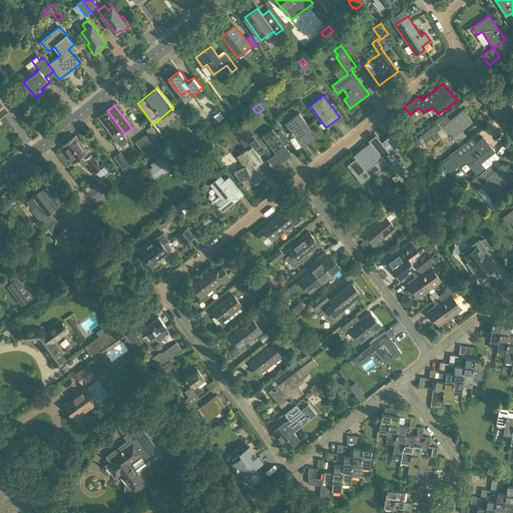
[(236,111),(233,107),(227,111),(230,116),(236,111)]
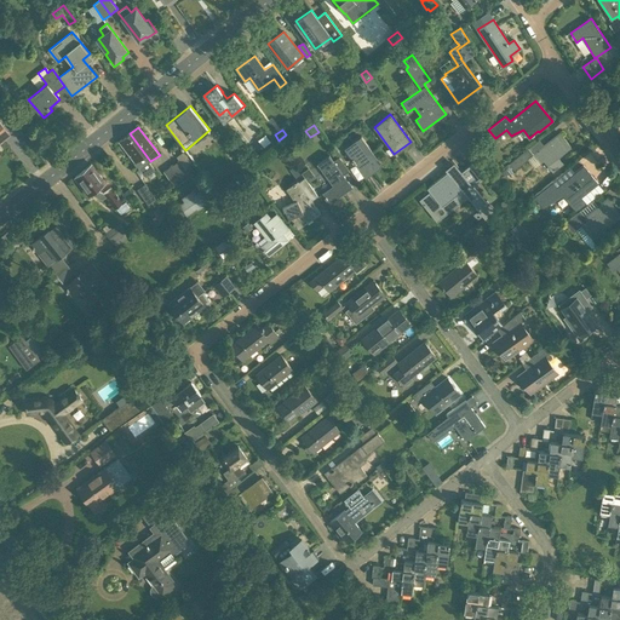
[(150,161),(130,133),(119,142),(139,170),(150,161)]
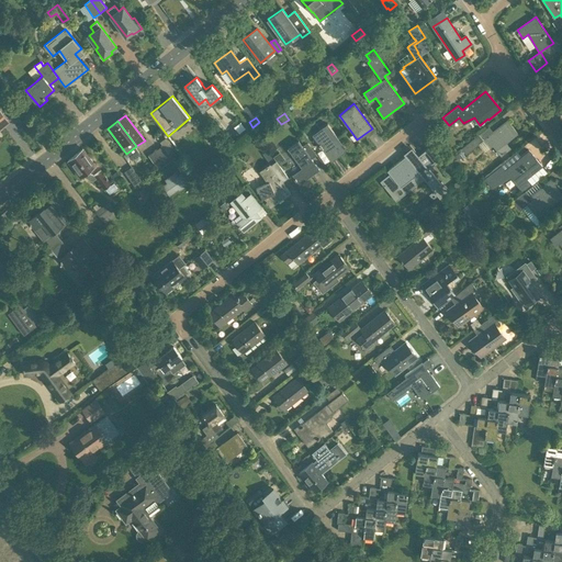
[(507,121),(484,138),(490,146),(492,144),(501,155),(509,148),(506,143),(517,133),(507,121)]
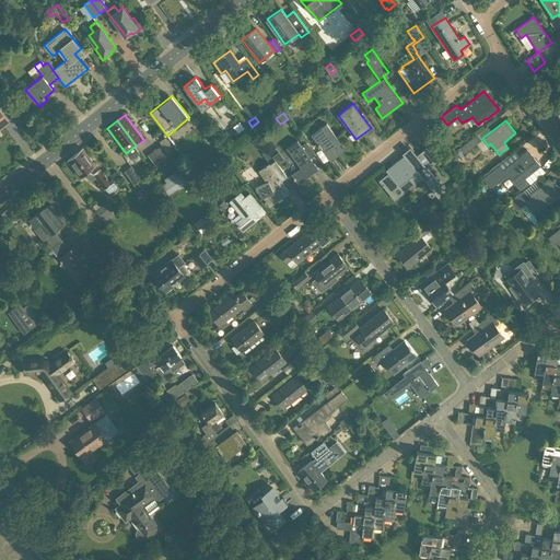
[(326,123),(311,133),(330,161),(346,150),(326,123)]
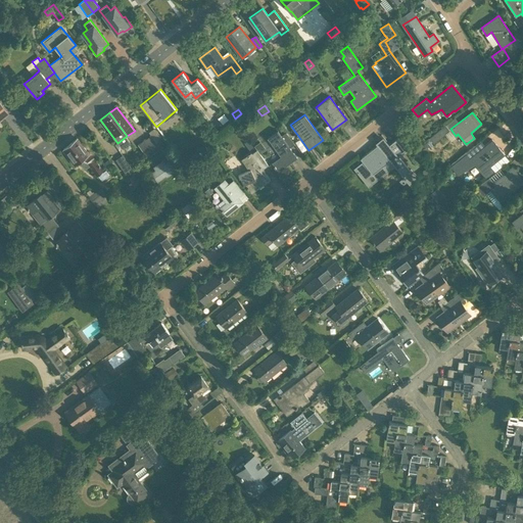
[(410,128),(401,119),(395,124),(403,133),(410,128)]
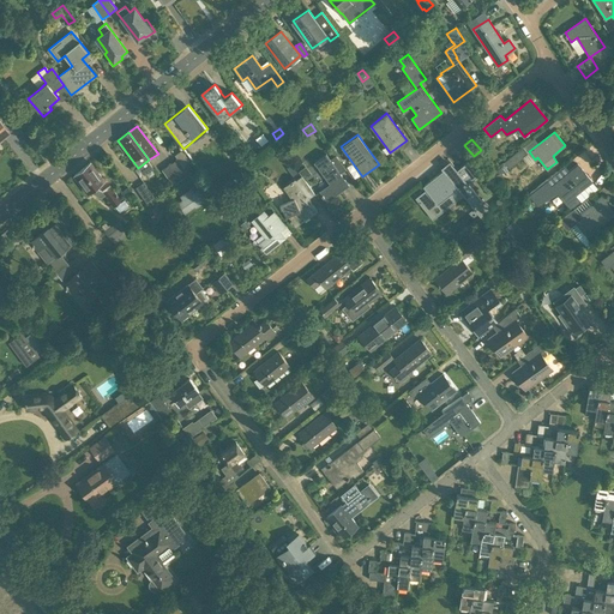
[(529,154),(523,146),(504,162),(510,169),(529,154)]
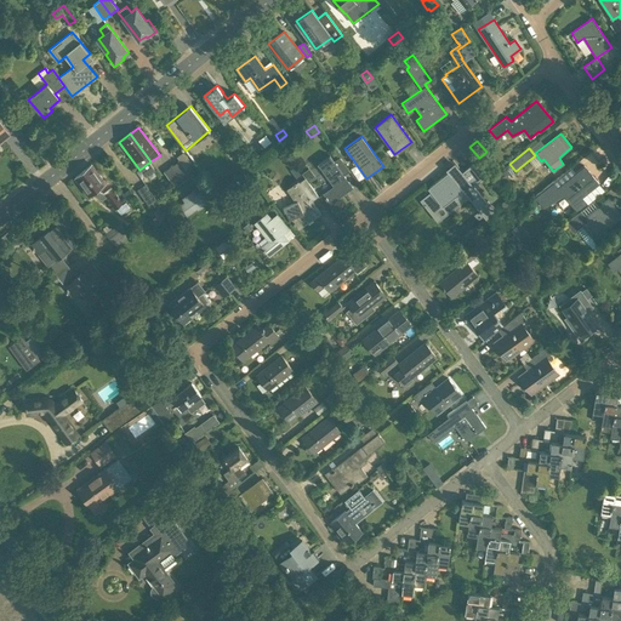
[(340,157),(334,160),(330,155),(318,164),(334,186),(323,194),(325,197),(325,198),(326,200),(328,199),(331,204),(353,188),(343,175),(349,171),(340,157)]
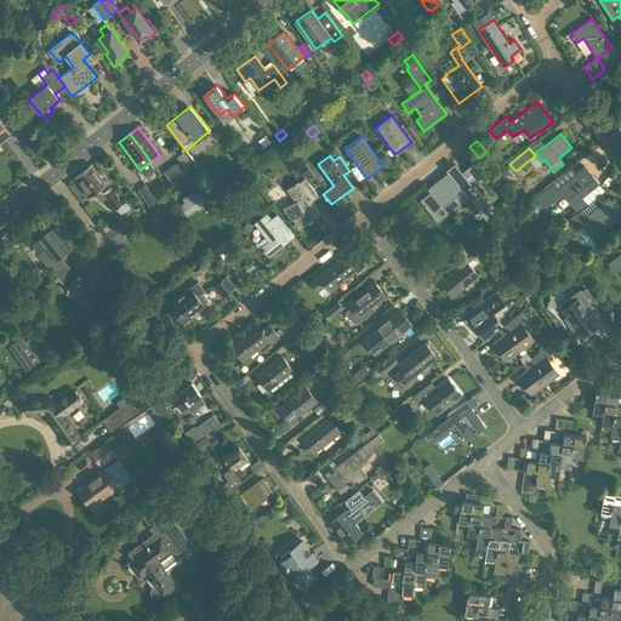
[(180,160),(164,171),(174,186),(198,169),(193,160),(191,161),(184,167),(180,160)]
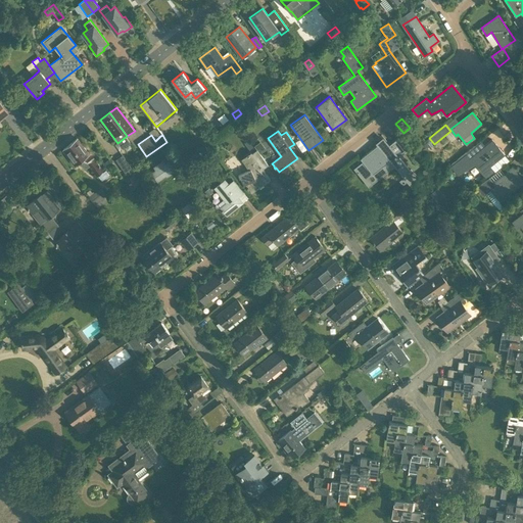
[(389,160),(406,180),(414,175),(399,157),(410,148),(400,137),(389,145),(385,139),(361,158),(373,174),(389,160)]
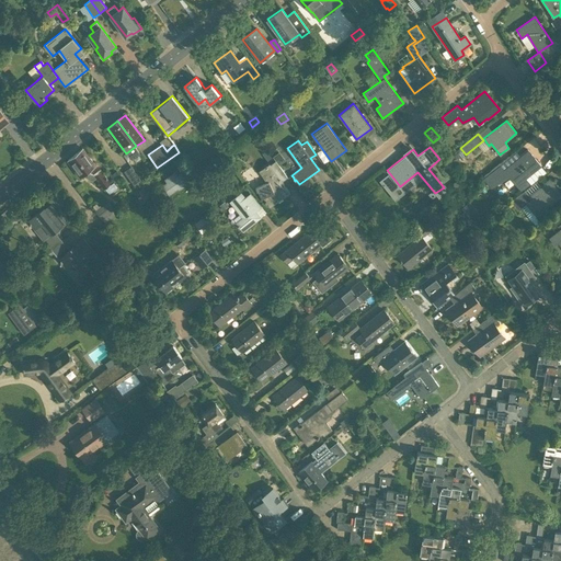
[(84,168),(88,171),(95,165),(83,149),(75,155),(84,168)]
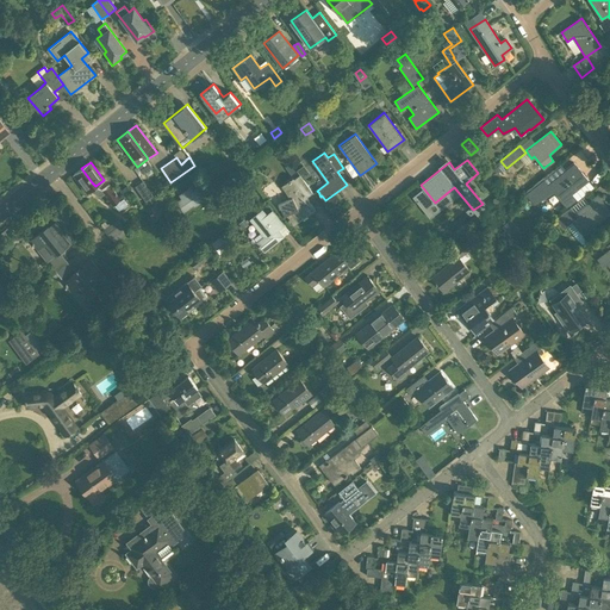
[(554,193),(567,209),(577,200),(572,194),(587,181),(573,163),(548,185),(542,179),(524,193),(534,205),(554,193)]
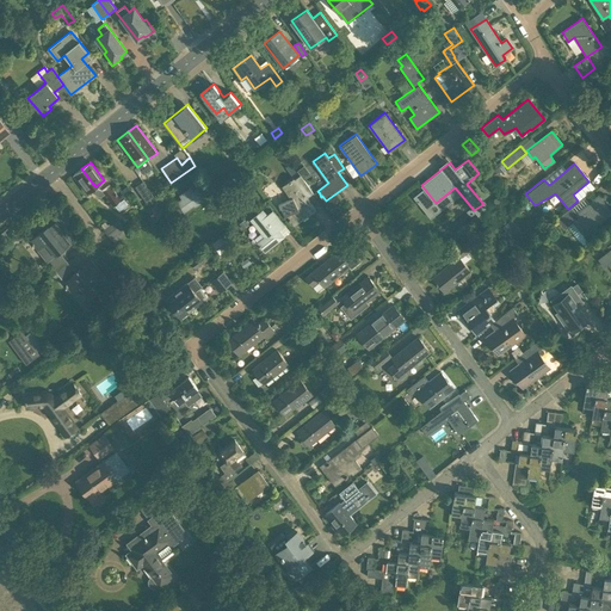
[(494,179),(501,174),(495,167),(489,172),(494,179)]
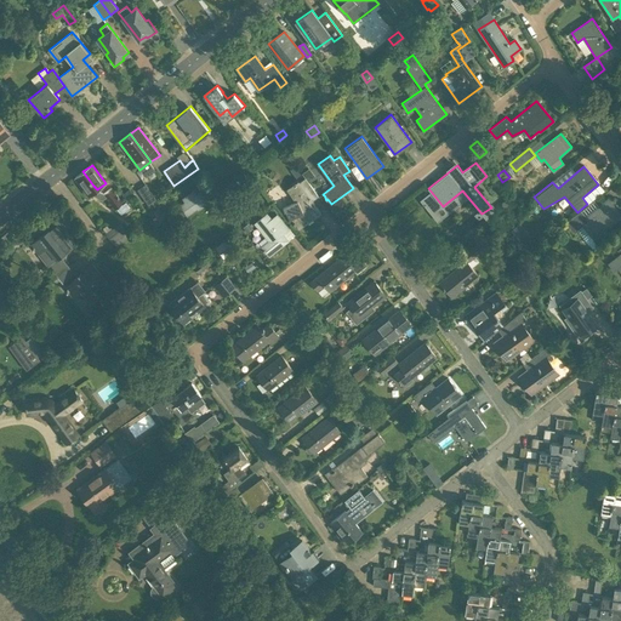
[(83,171),(75,177),(90,197),(92,194),(93,195),(102,200),(106,198),(115,210),(117,209),(121,215),(130,208),(126,201),(123,204),(112,188),(103,194),(98,192),(97,189),(93,186),(83,171)]
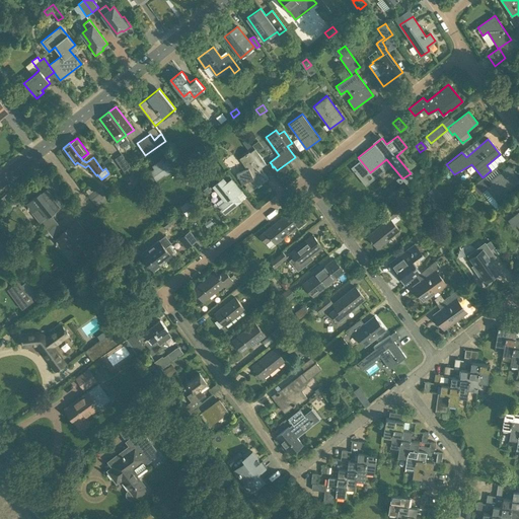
[(266,164),(254,148),(251,144),(246,147),(249,151),(239,158),(246,168),(236,173),(238,176),(239,176),(242,183),(244,183),(245,186),(246,188),(247,188),(249,192),(269,178),(262,167),(266,164)]
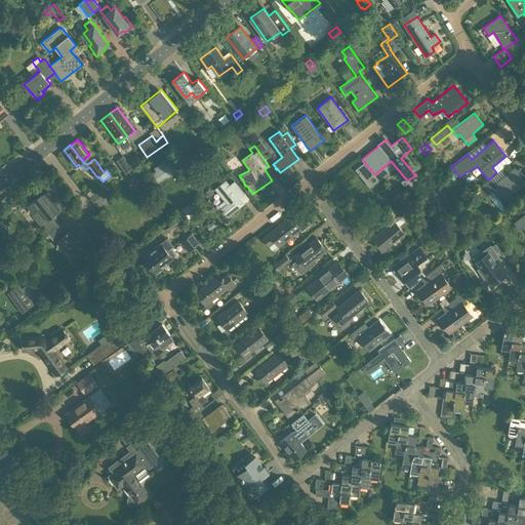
[(116,160),(125,173),(132,169),(123,156),(116,160)]
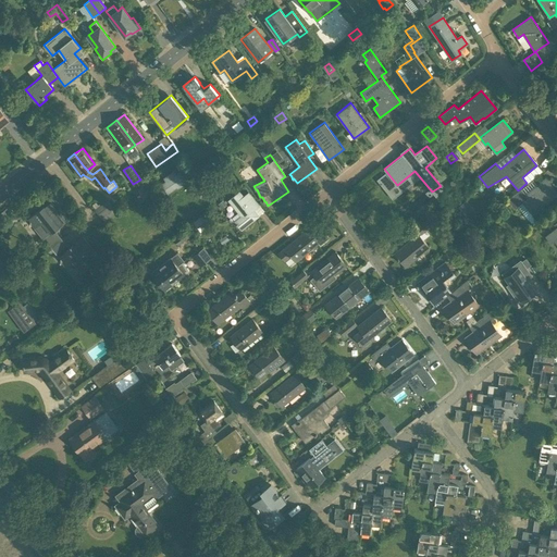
[(166,182),(162,185),(168,192),(168,193),(177,185),(178,187),(186,182),(180,173),(176,175),(175,172),(165,180),(166,182)]
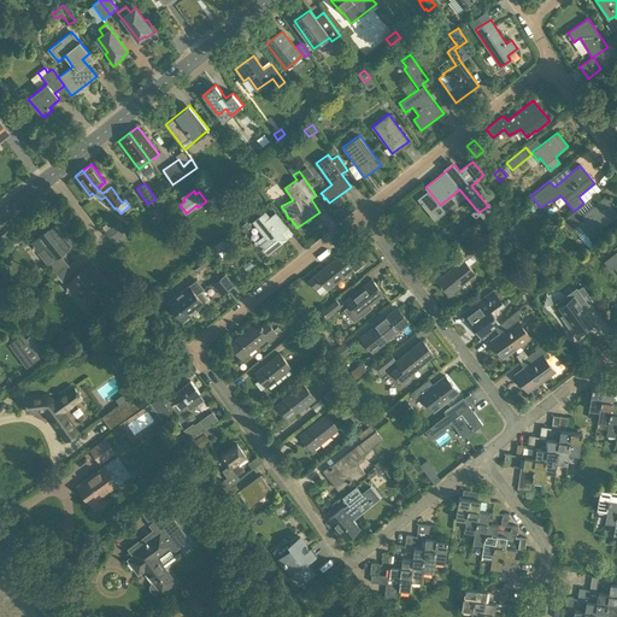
[(59,197),(51,204),(56,210),(64,204),(59,197)]
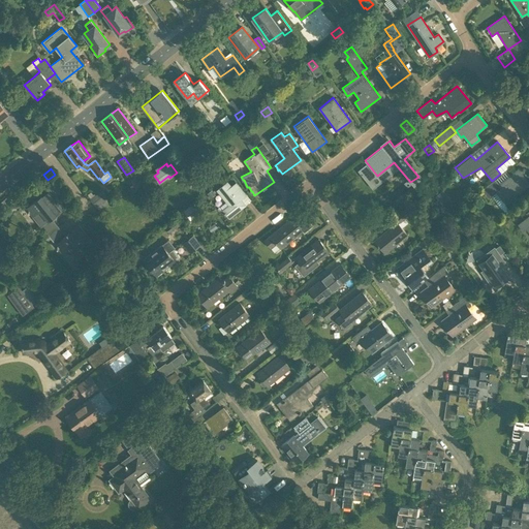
[(492,183),(481,190),(489,199),(497,193),(507,206),(514,201),(511,199),(528,185),(528,183),(518,169),(498,185),(496,188),(492,183)]
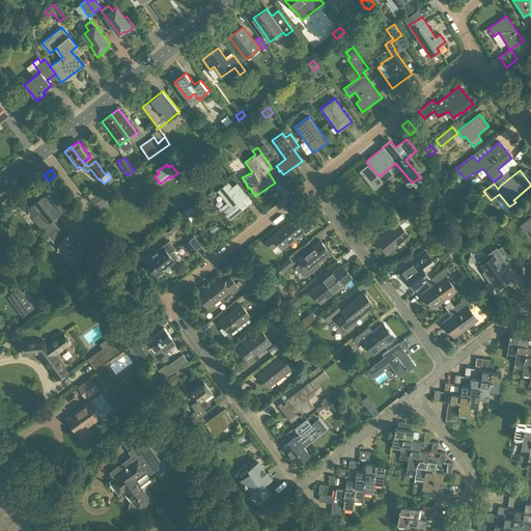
[(427,183),(431,179),(427,174),(423,178),(427,183)]
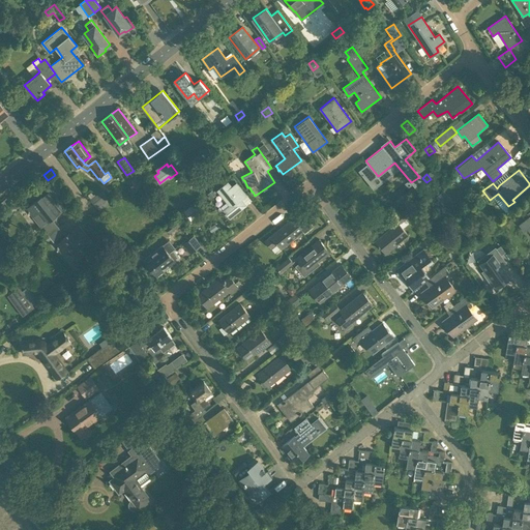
[(236,184),(231,187),(228,182),(218,189),(231,205),(225,210),(226,212),(225,213),(226,215),(227,214),(230,217),(245,205),(239,198),(244,194),(236,184)]
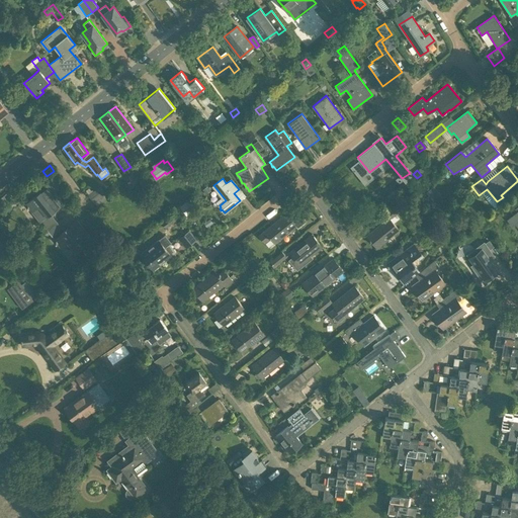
[(57,222),(51,213),(64,203),(49,185),(26,203),(27,205),(26,206),(28,208),(29,207),(32,211),(38,206),(47,217),(40,222),(48,230),(57,222)]
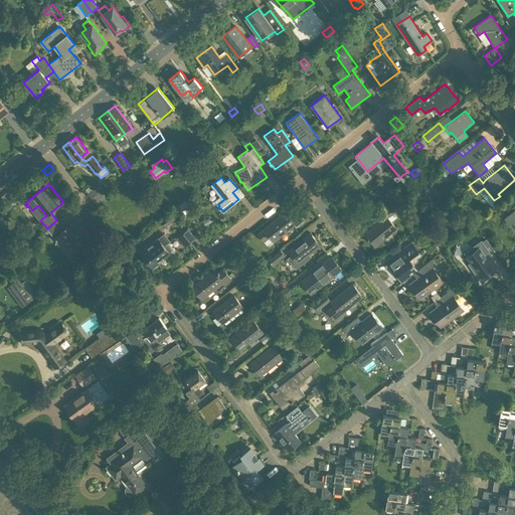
[(88,194),(94,201),(106,192),(101,185),(93,190),(89,194),(88,194)]
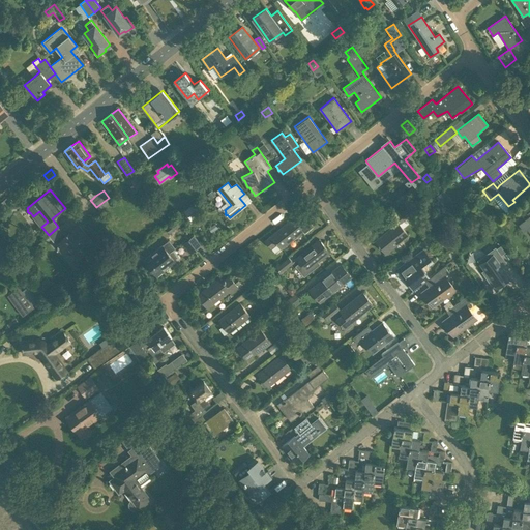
[(451,203),(442,193),(437,197),(445,207),(451,203)]
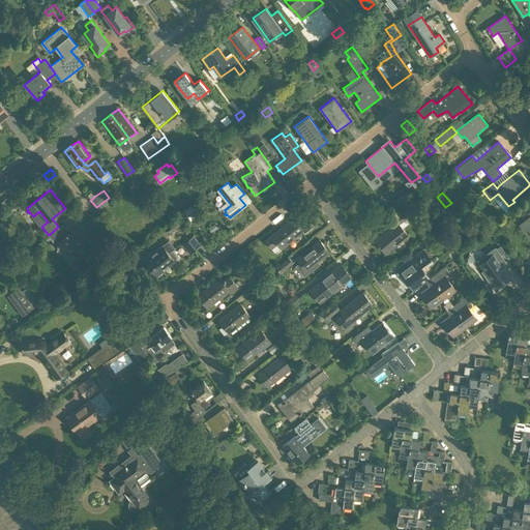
[(412,204),(396,216),(401,223),(411,214),(412,216),(418,211),(412,204)]
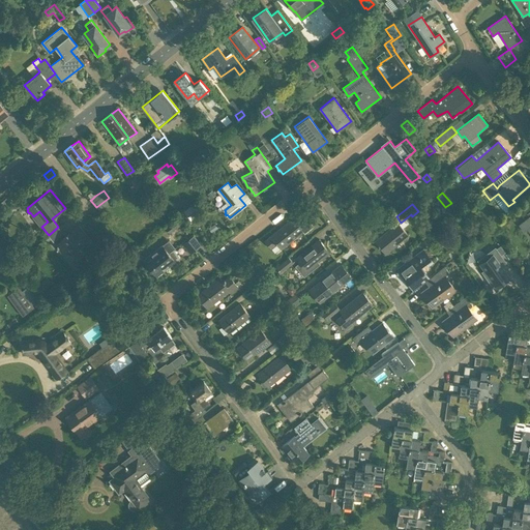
[(184,212),(189,218),(198,211),(194,205),(184,212)]
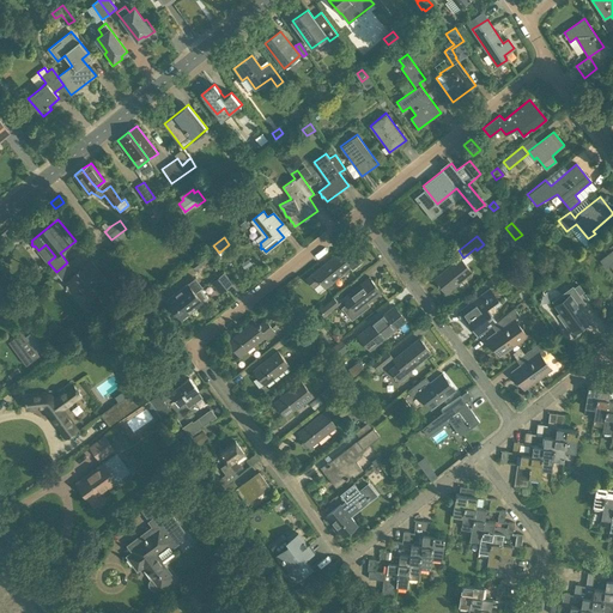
[(612,250),(601,260),(607,267),(610,265),(612,267),(612,244),(610,248),(612,250)]
